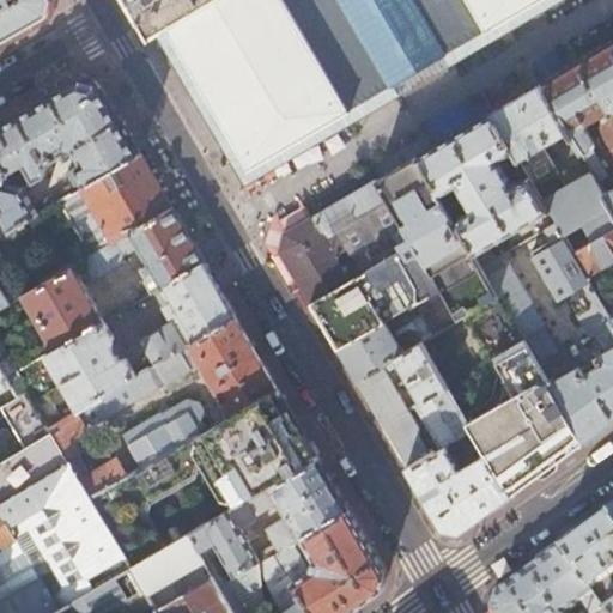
[(0,0),(0,43),(44,17),(48,0),(0,0)]
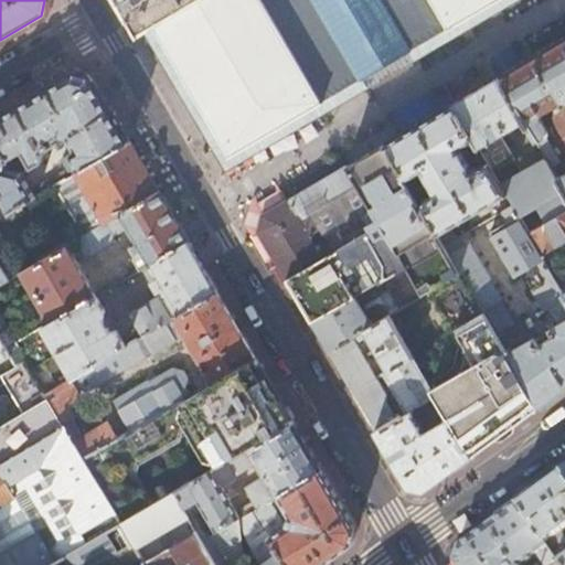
[(123,0),(144,35),(147,34),(146,32),(156,27),(214,129),(205,134),(212,146),(210,148),(210,149),(223,141),(232,158),(324,103),(323,100),(321,102),(260,0),(433,0),(448,27),(447,28),(448,29),(498,0),(123,0)]
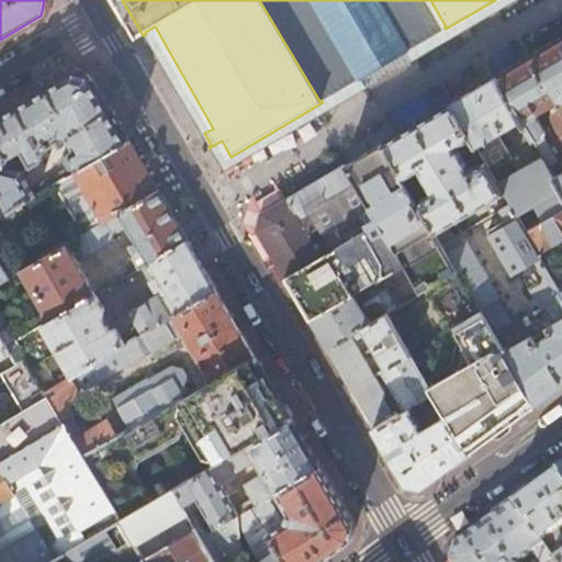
[(323,102),(446,29),(445,27),(446,26),(430,0),(259,0),(319,101),(322,100),(323,102)]
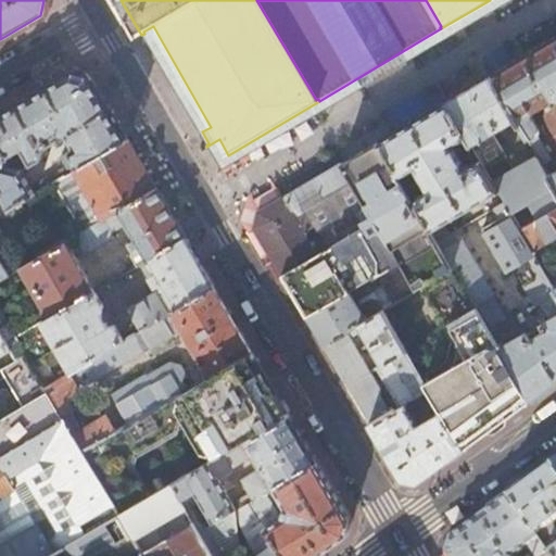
[(141,35),(206,146),(209,143),(202,131),(211,127),(153,26),(143,32),(144,34),(141,35)]
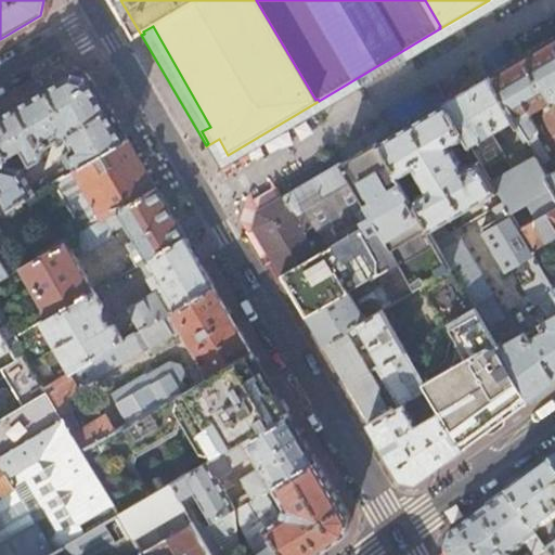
[(554,38),(490,76),(515,118),(519,125),(538,155),(543,165),(551,159),(536,134),(538,129),(531,119),(533,112),(544,106),(547,111),(553,107),(551,103),(554,101),(554,97),(554,170),(549,175),(554,184),(554,38)]
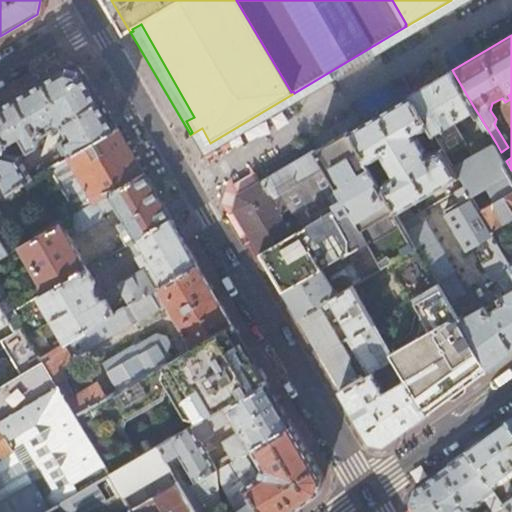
[(25,90),(0,104),(0,171),(11,191),(32,179),(18,156),(19,153),(13,142),(18,138),(25,149),(27,153),(37,147),(40,137),(50,131),(48,127),(55,123),(60,125),(61,125),(64,130),(68,136),(62,140),(62,142),(56,145),(62,155),(68,157),(117,128),(83,69),(68,65),(25,90)]
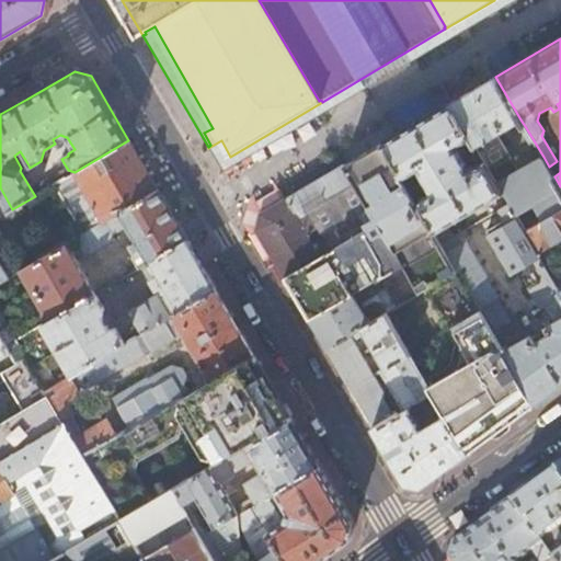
[(521,119),(495,77),(472,90),(448,104),(470,139),(474,147),(485,164),(502,194),(508,204),(517,218),(533,209),(541,224),(560,210),(560,186),(554,176),(549,167),(544,157),(539,160),(519,171),(497,134),(508,127),(521,119)]
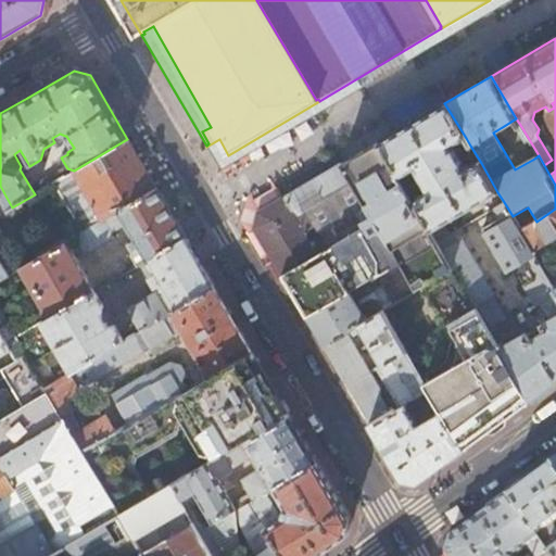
[(411,123),(379,141),(432,231),(497,192),(481,163),(464,167),(452,146),(466,138),(444,103),(411,123)]
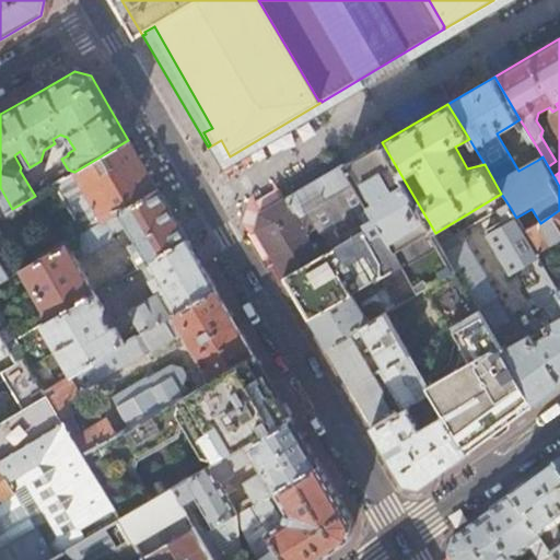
[(74,172),(104,221),(158,189),(147,171),(128,140),(74,172)]
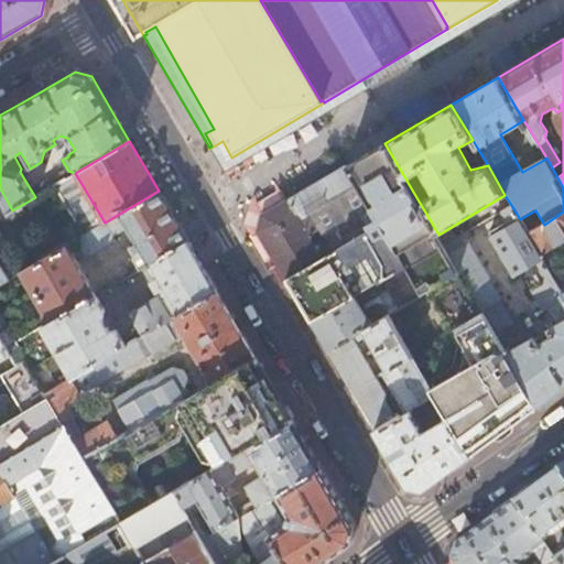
[(438,235),(384,143),(360,158),(346,165),(372,212),(364,216),(372,230),(370,231),(375,240),(384,235),(403,267),(421,296),(425,294),(462,273),(444,245),(438,235)]
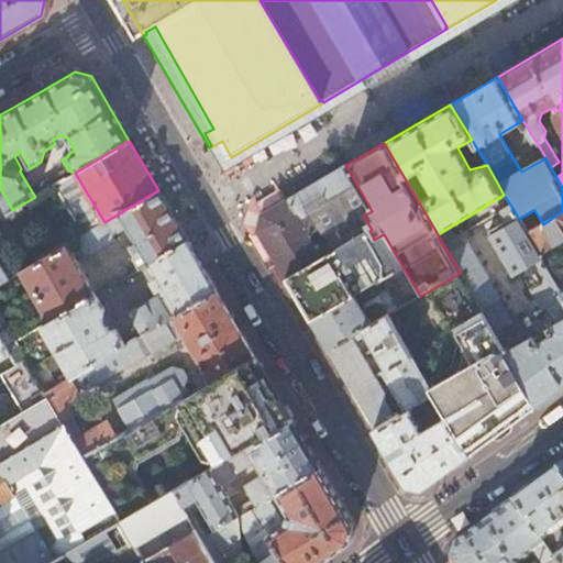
[(14,156),(21,168),(28,164),(20,152),(14,156)]
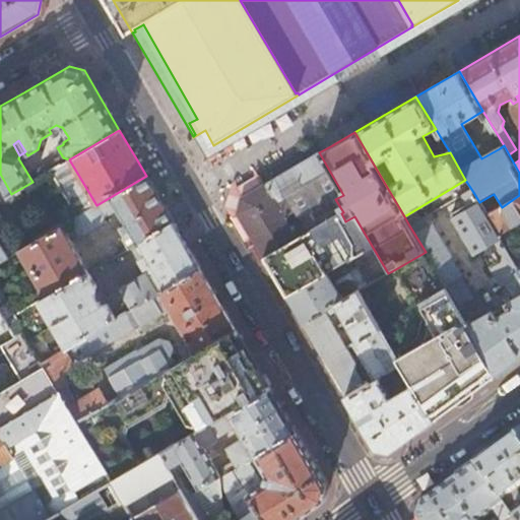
[(264,258),(341,213),(343,212),(335,199),(343,195),(319,152),(265,184),(241,198),(238,213),(239,214),(264,258)]
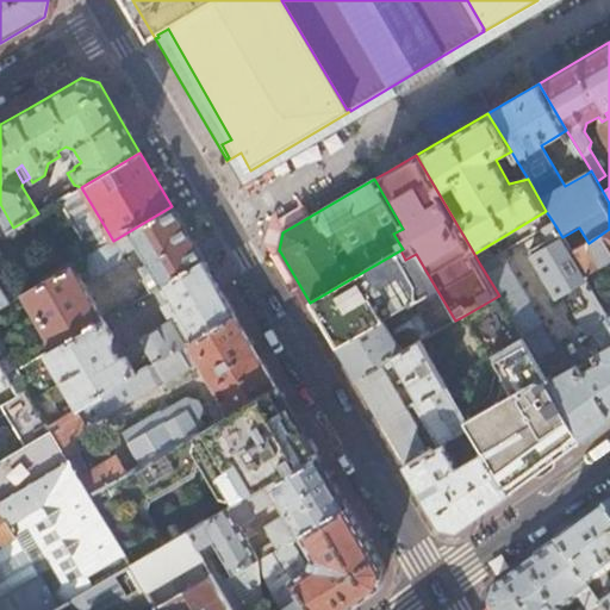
[(56,192),(61,199),(70,194),(66,186),(56,192)]
